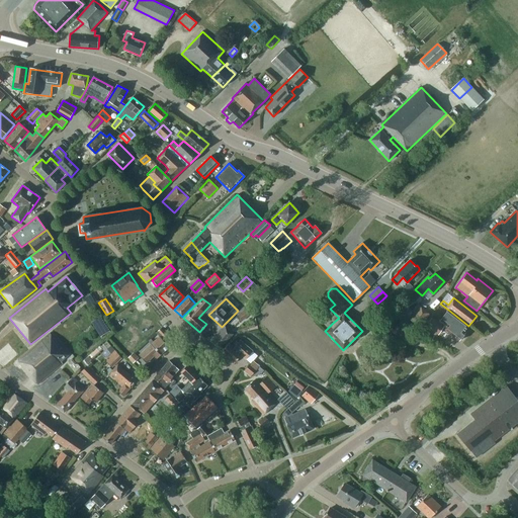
[(409,319),(417,326),(422,320),(423,322),(429,315),(417,305),(413,311),(414,312),(409,319)]
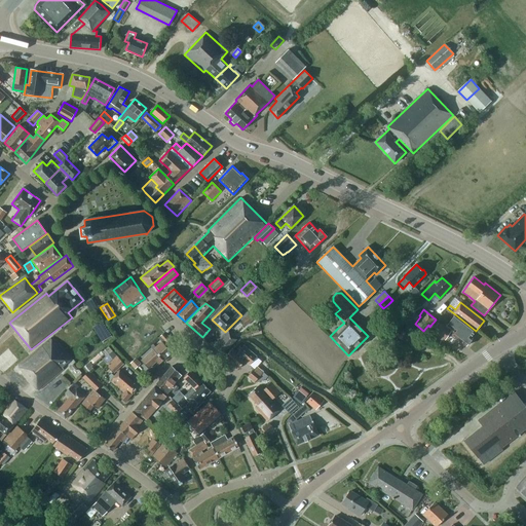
[(240,321),(246,327),(254,321),(248,314),(240,321)]
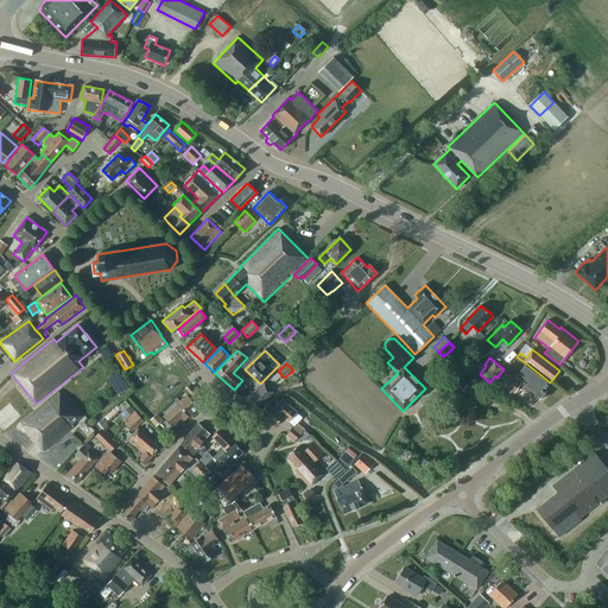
[(550,382),(526,363),(517,377),(524,381),(521,386),(538,399),(539,398),(543,398),(545,394),(545,392),(545,391),(544,390),(550,382)]
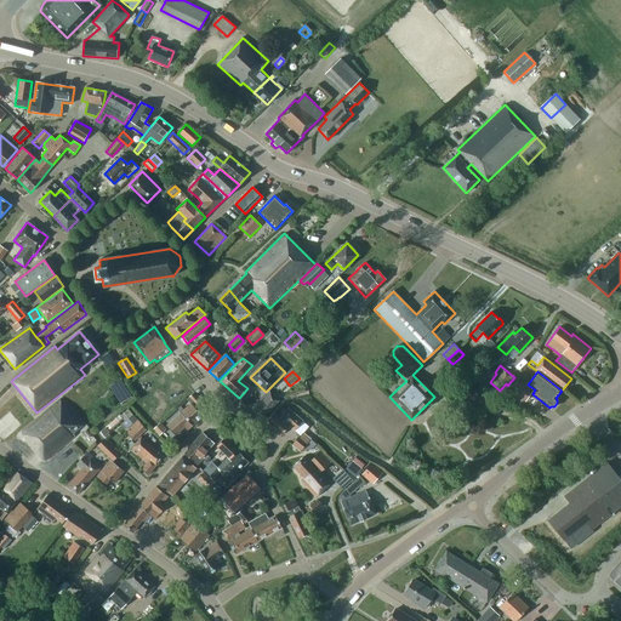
[(511,392),(525,402),(533,391),(517,381),(511,392)]
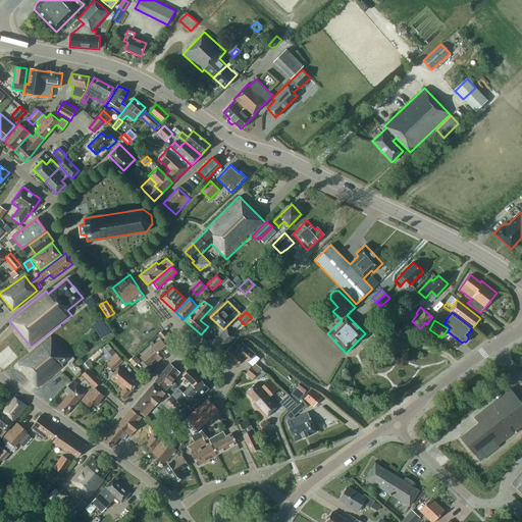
[(225,328),(211,344),(220,352),(235,336),(225,328)]
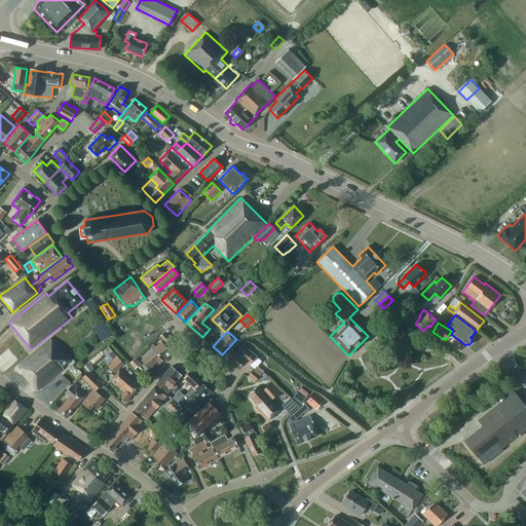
[(162,341),(153,349),(162,361),(172,352),(167,347),(173,342),(163,333),(158,338),(162,341)]
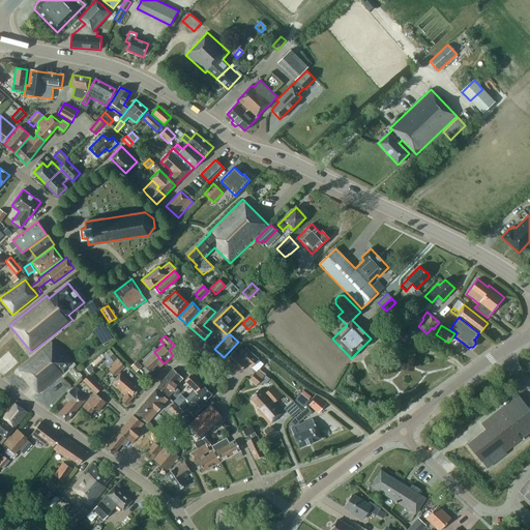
[(18,367),(38,393),(64,372),(62,370),(70,363),(51,341),(18,367)]
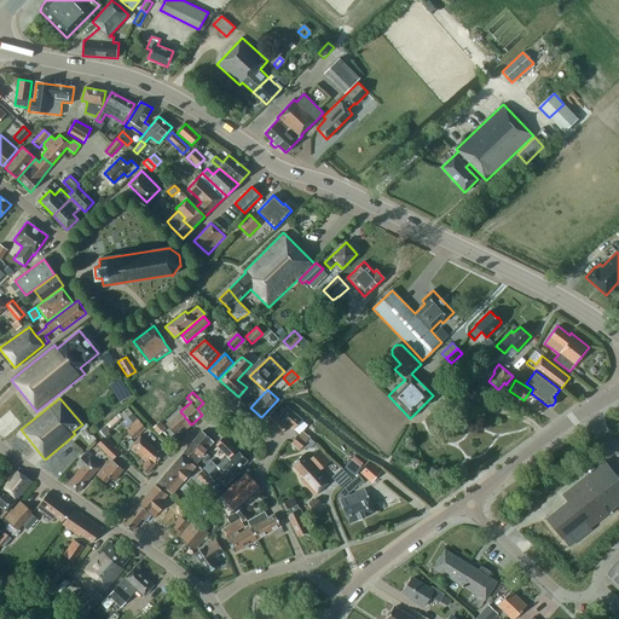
[(279,415),(273,410),(264,421),(279,434),(289,423),(295,428),(302,420),(287,406),(279,415)]
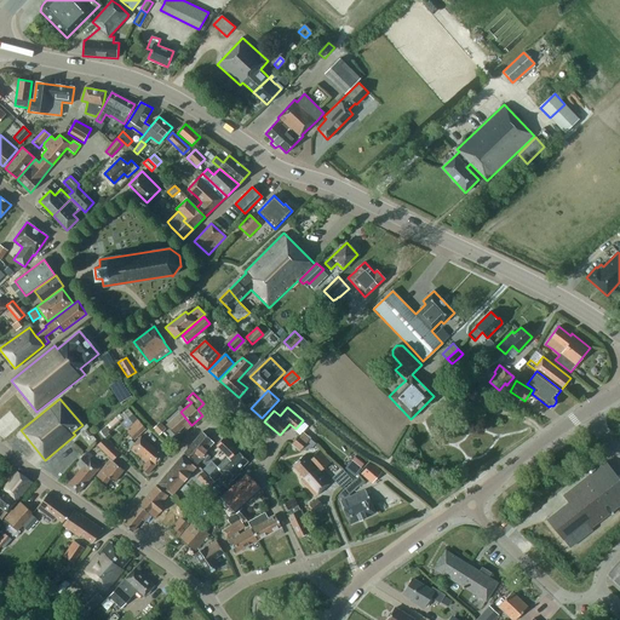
[(191,425),(181,412),(166,425),(174,435),(184,426),(187,430),(191,425)]
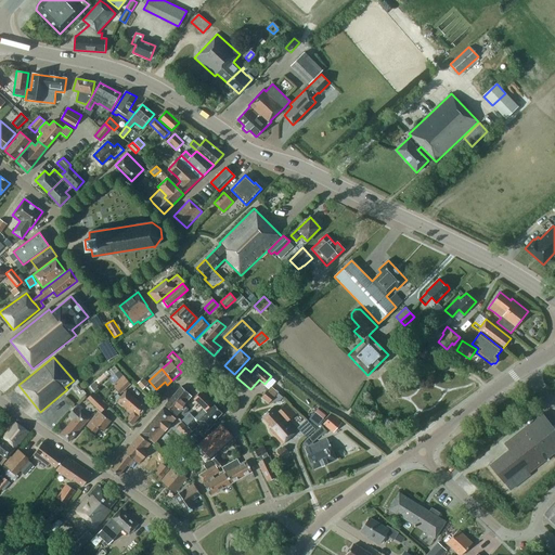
[(120,392),(130,384),(123,375),(112,385),(120,392)]
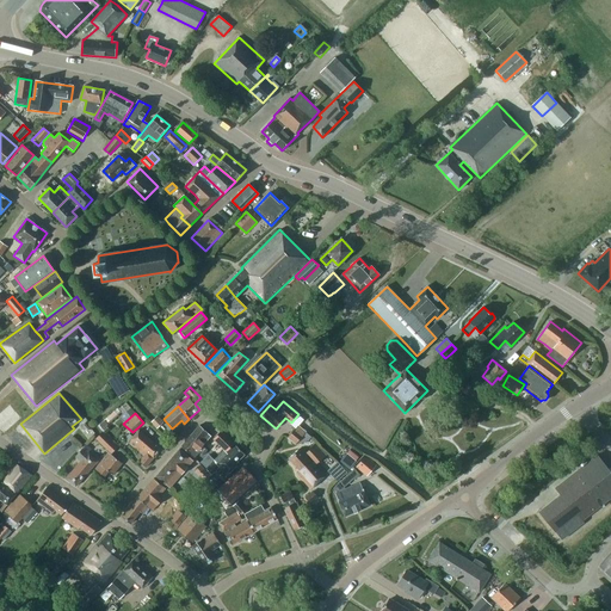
[(203,446),(211,436),(208,433),(199,425),(181,446),(195,458),(198,454),(202,456),(208,450),(203,446)]
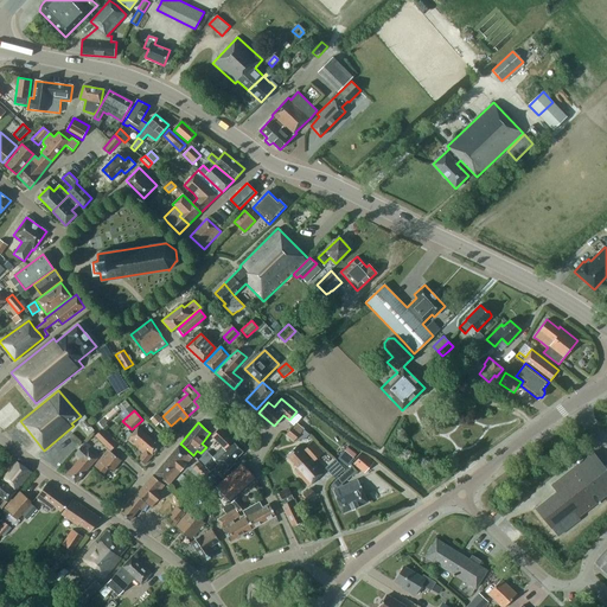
[(286,434),(294,442),(306,438),(310,434),(296,423),(293,427),(293,426),(286,434)]
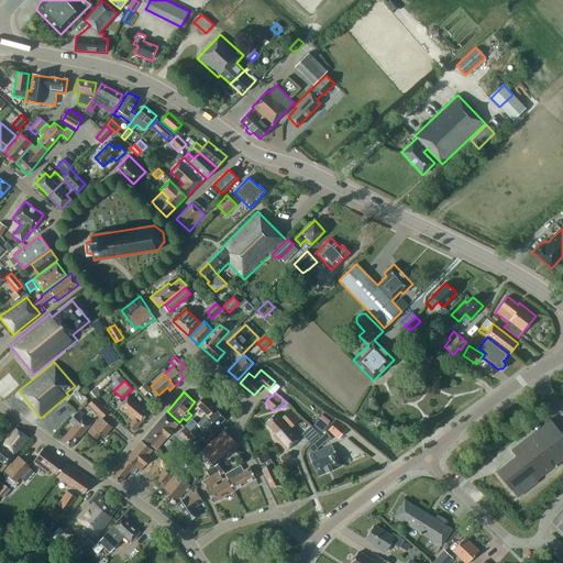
[(114,405),(118,408),(133,420),(129,424),(134,430),(148,414),(128,396),(122,403),(119,400),(114,405)]
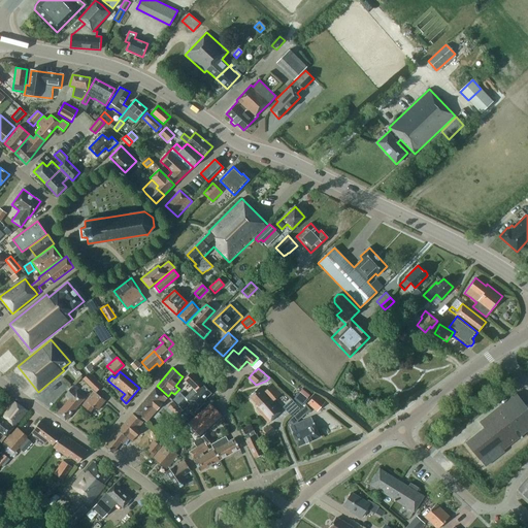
[(202,384),(191,372),(184,378),(195,391),(202,384)]
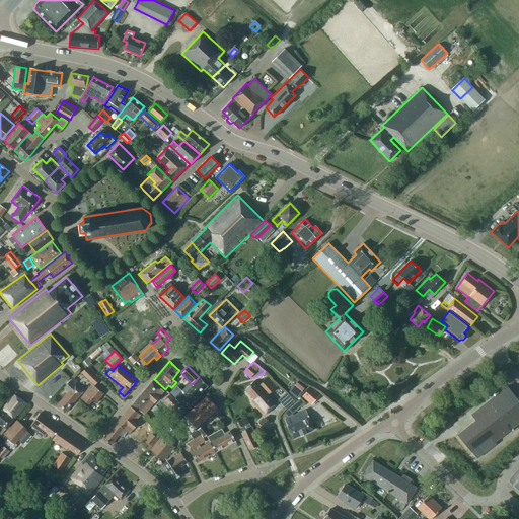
[(81,373),(90,381),(96,375),(87,367),(81,373)]
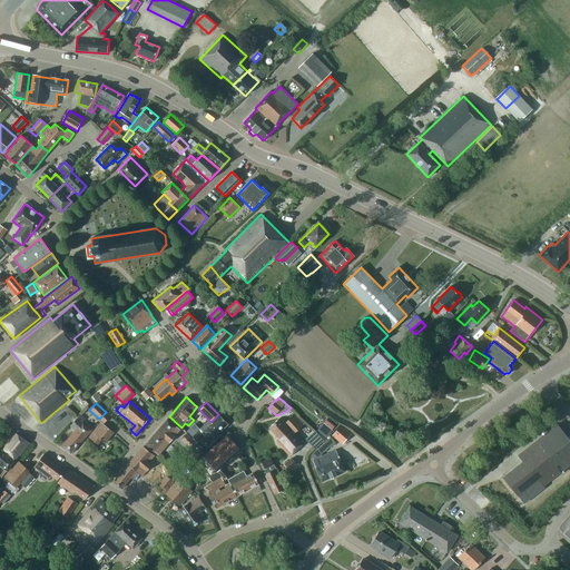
[(76,430),(61,446),(70,453),(91,431),(82,422),(85,419),(80,414),(70,425),(76,430)]
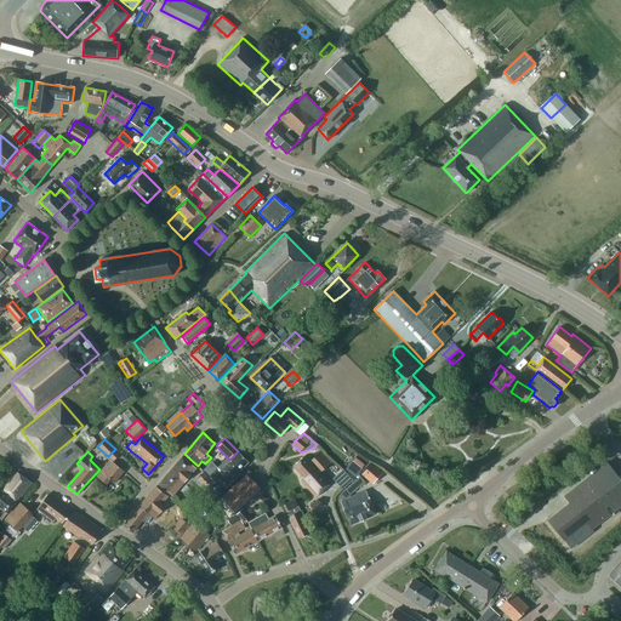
[(249,462),(239,451),(229,461),(228,459),(209,477),(215,483),(223,474),(232,482),(240,473),(239,472),(249,462)]
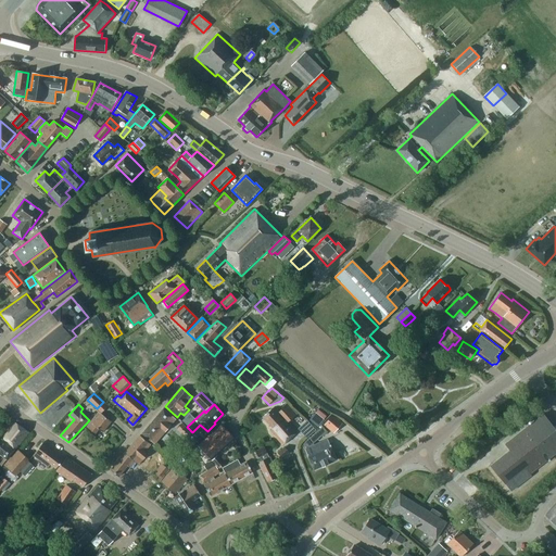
[(263,417),(273,428),(269,430),(282,445),(297,432),(288,421),(297,415),(287,404),(278,412),(283,417),(281,419),(272,409),(263,417)]
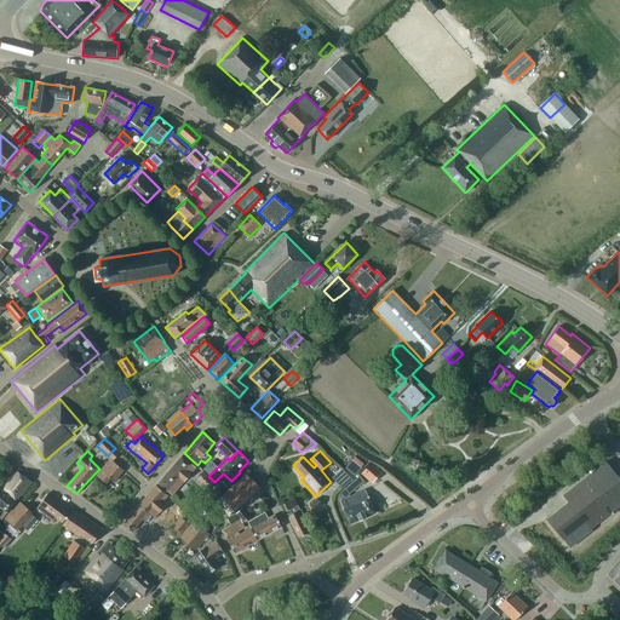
[(182,455),(174,465),(188,477),(196,468),(182,455)]
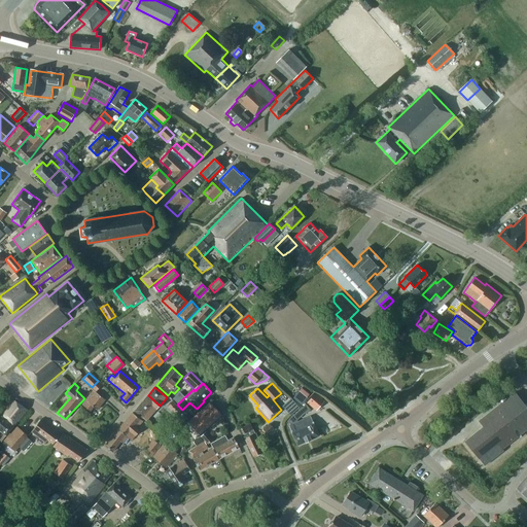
[(309,394),(301,388),(296,393),(305,399),(309,394)]
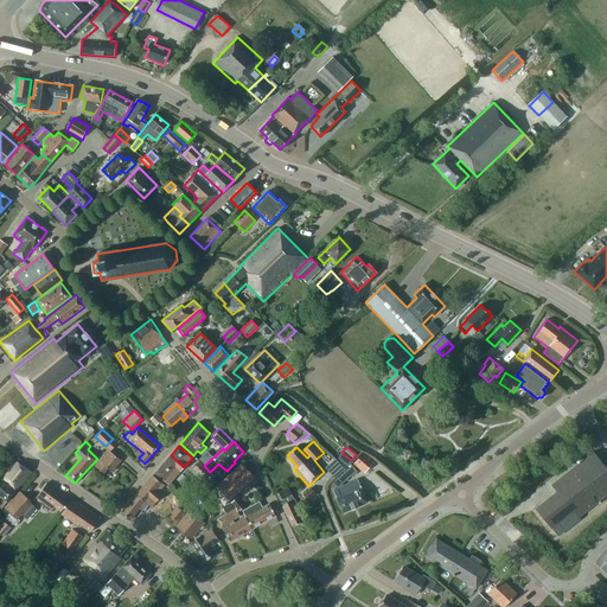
[(103,473),(108,468),(112,472),(121,460),(108,449),(95,466),(103,473)]
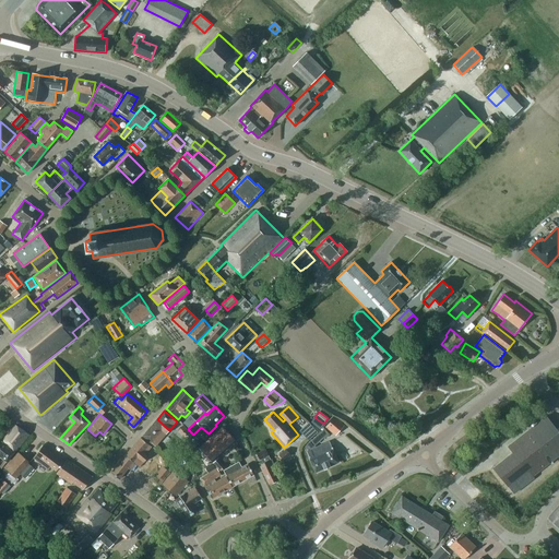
[(325,428),(335,436),(344,424),(334,416),(325,428)]
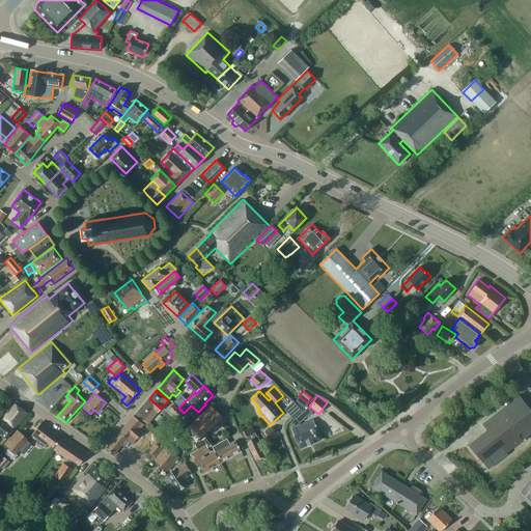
[(519,395),(510,402),(482,424),(487,429),(469,444),(482,462),(483,462),(488,469),(507,454),(506,452),(530,431),(530,406),(529,407),(528,408),(519,395)]
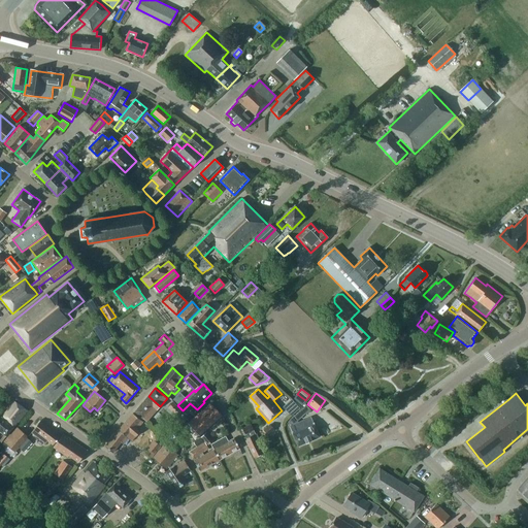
[(149,396),(141,403),(154,414),(160,406),(149,396)]
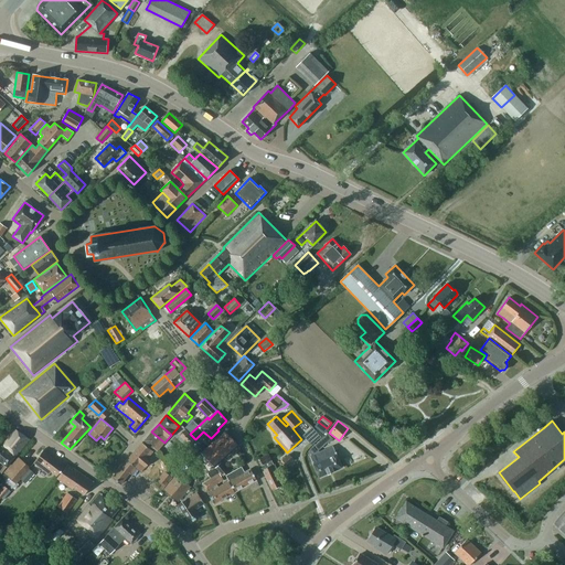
[(0,445),(0,461),(6,467),(29,439),(14,429),(1,446),(0,445)]
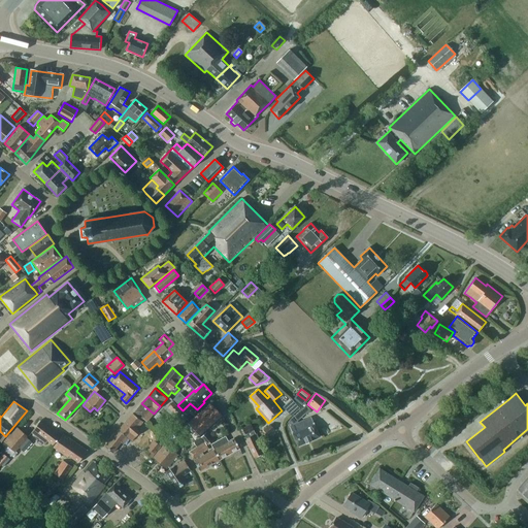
[(168,405),(179,416),(183,413),(172,401),(168,405)]
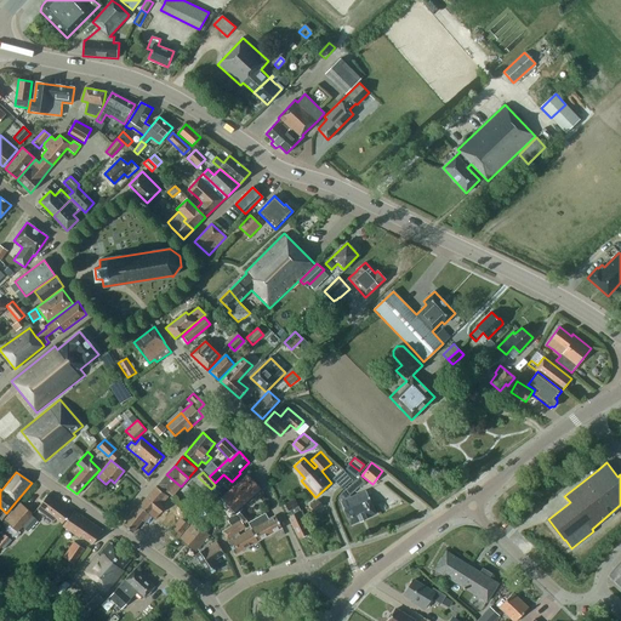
[(181,486),(166,474),(159,484),(172,496),(181,486)]
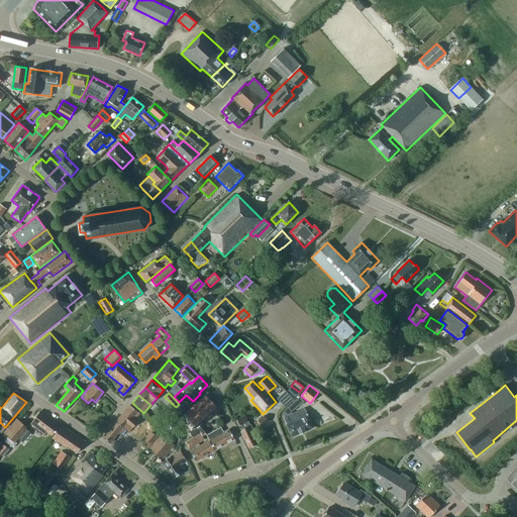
[(207,395),(184,415),(195,427),(195,426),(197,428),(204,436),(209,432),(200,422),(217,407),(207,395)]
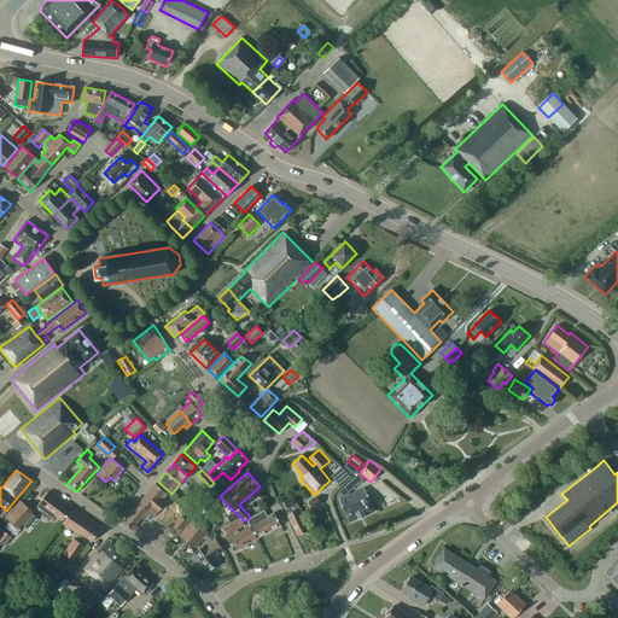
[(337,494),(339,499),(349,523),(374,511),(365,488),(349,495),(348,493),(362,478),(359,473),(344,487),(344,485),(337,494)]
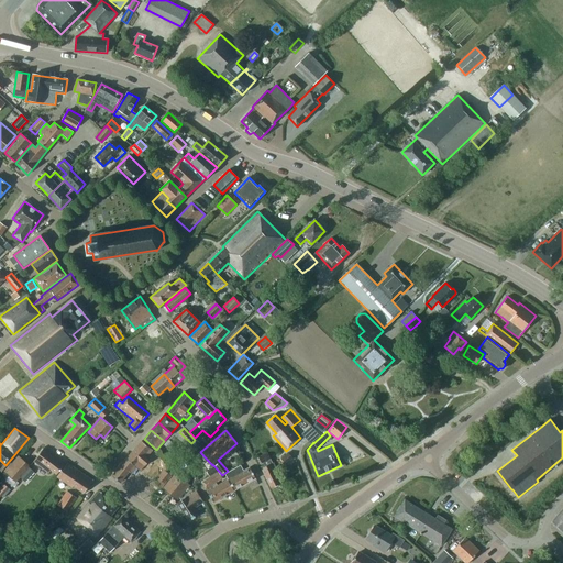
[(202,446),(197,440),(192,444),(198,450),(202,446)]
